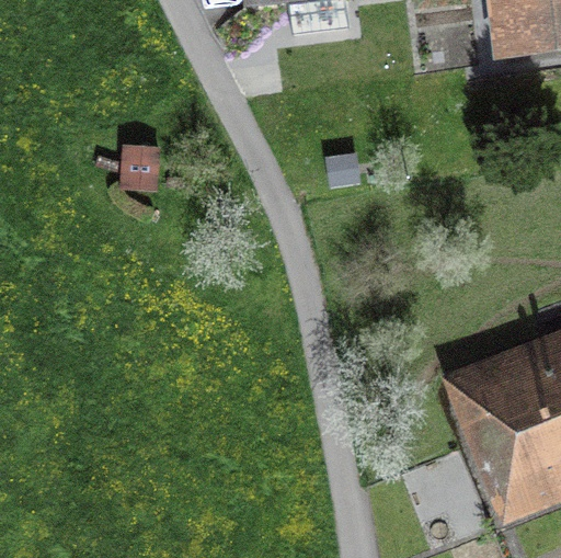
[(243,0),(244,9),(287,4),(290,35),(350,29),(345,0),(243,0)]
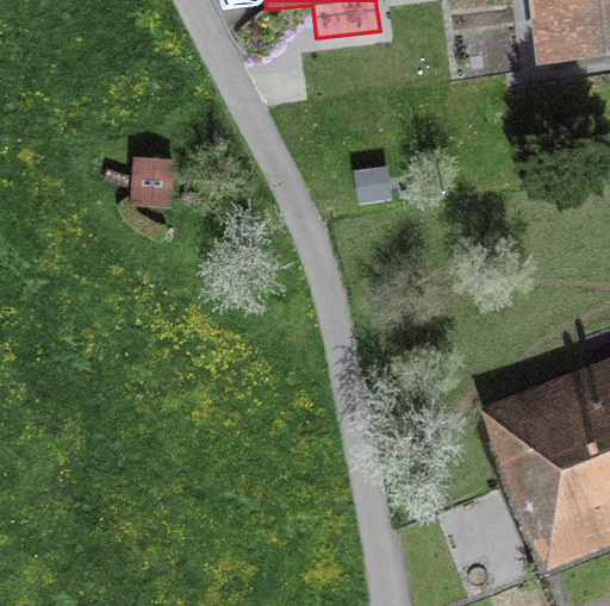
[(609,62),(609,0),(527,0),(536,70),(609,62)]
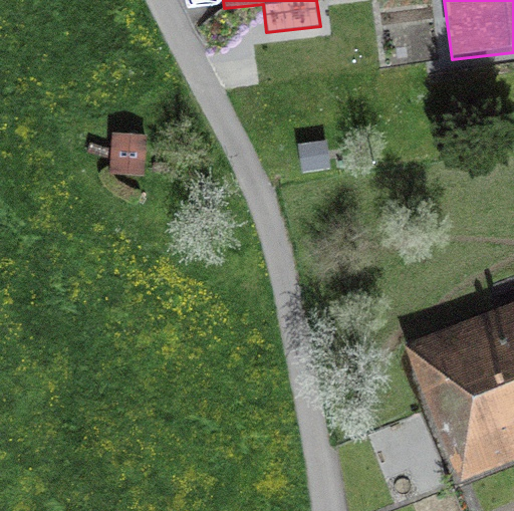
[(150,135),(112,132),(109,174),(147,176),(150,135)]
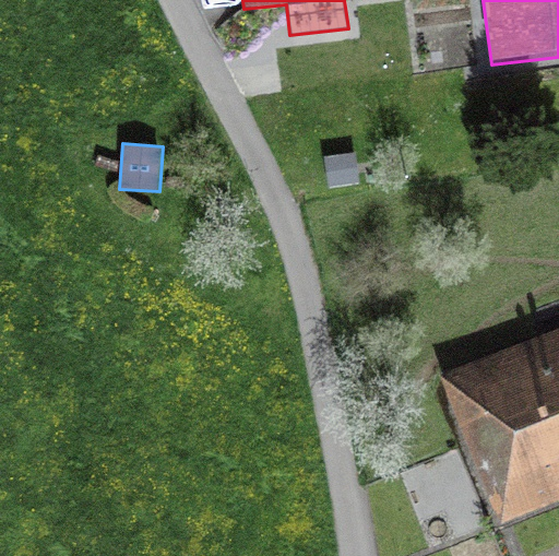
[(359,182),(356,152),(324,155),(328,186),(359,182)]
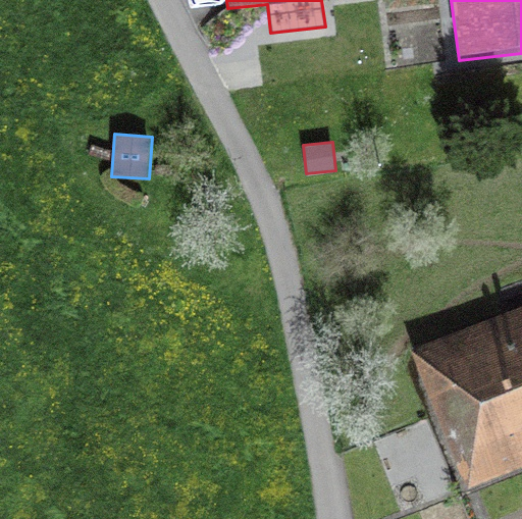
[(521,306),(410,352),(466,490),(521,467),(521,306)]
